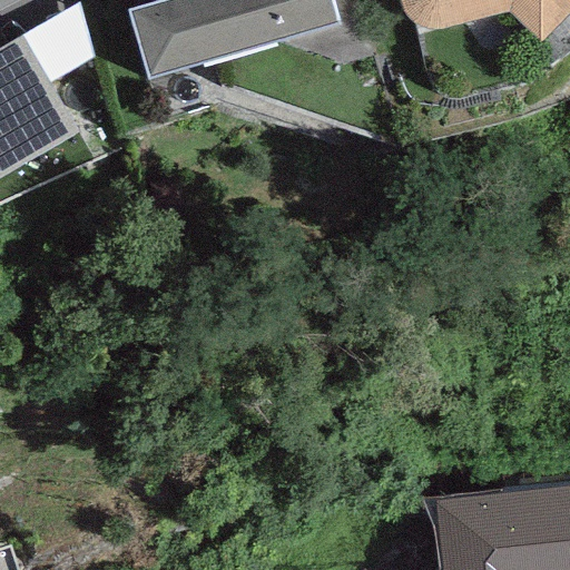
[(355,0),(160,0),(128,10),(147,80),(275,41),(346,67),(370,57),(355,0)]
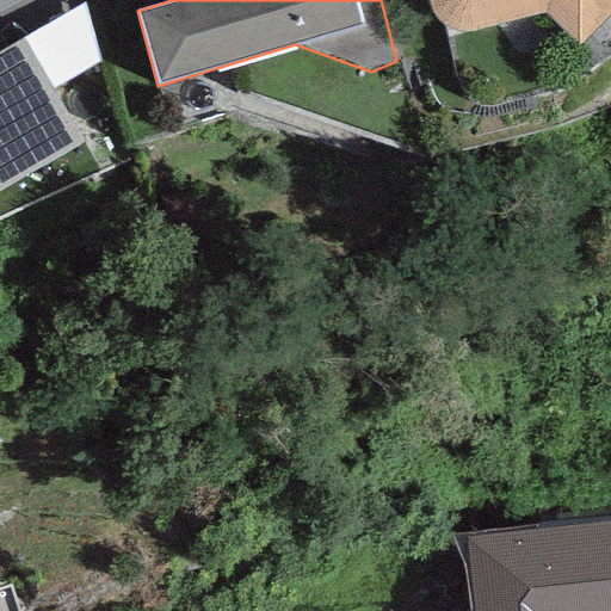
[(610,0),(426,0),(429,11),(434,19),(439,24),(446,31),(458,32),(467,34),(543,13),(579,44),(610,12),(610,0)]
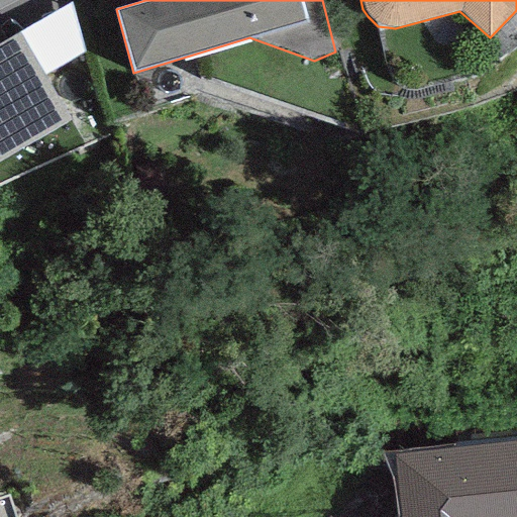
[(0,159),(70,119),(19,31),(0,42),(0,159)]
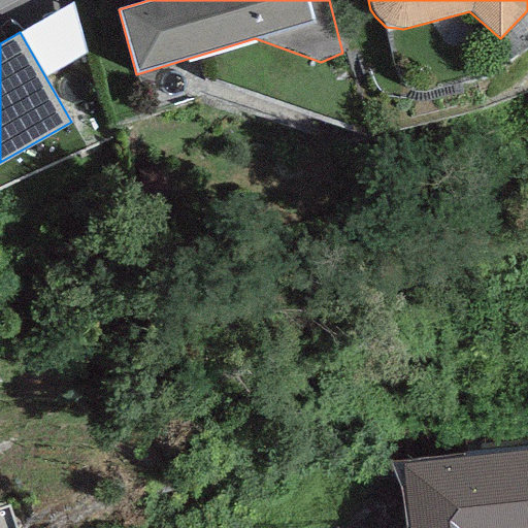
[(527,527),(527,438),(463,446),(471,527),(527,527)]
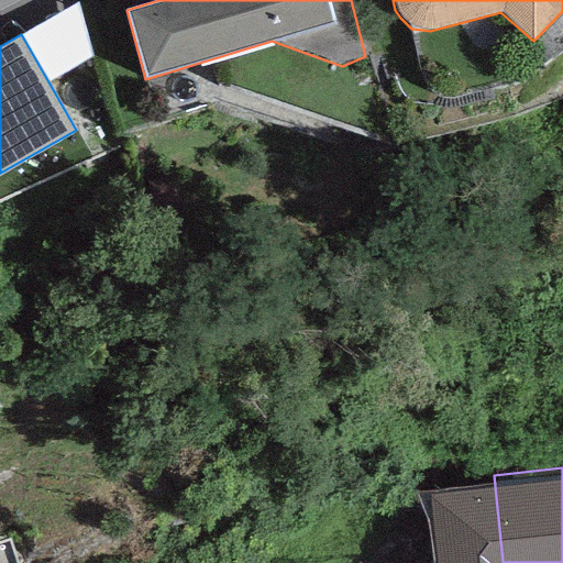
[(19,562),(12,542),(0,545),(0,562),(19,562)]
